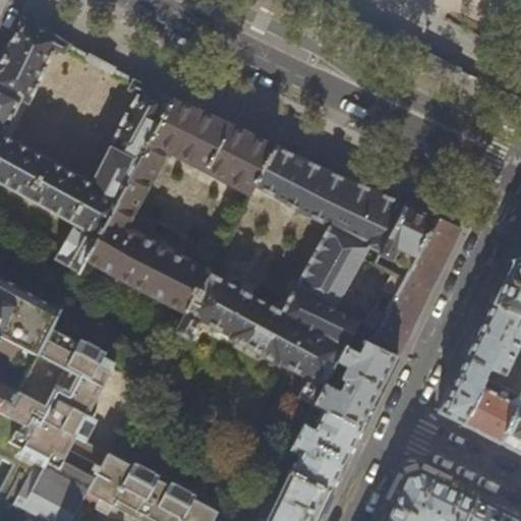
[(171,100),(133,79),(128,89),(137,94),(88,183),(2,133),(19,100),(29,104),(55,49),(63,54),(68,45),(29,21),(26,20),(22,18),(0,65),(0,181),(74,224),(56,259),(79,272),(87,259),(171,100)]
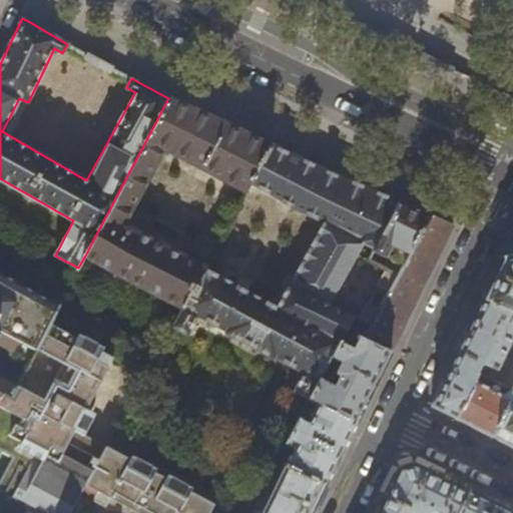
[(303,158),(297,155),(297,156),(241,131),(194,109),(168,98),(85,255),(182,307),(173,326),(188,333),(197,315),(226,330),(225,332),(272,358),(273,357),(303,373),(294,390),(309,398),(346,330),(353,315),(370,324),(403,263),(386,253),(391,244),(408,253),(430,213),(412,206),(363,185),(321,167),(321,166),(316,164),(315,166),(305,161),(302,160),(303,158)]
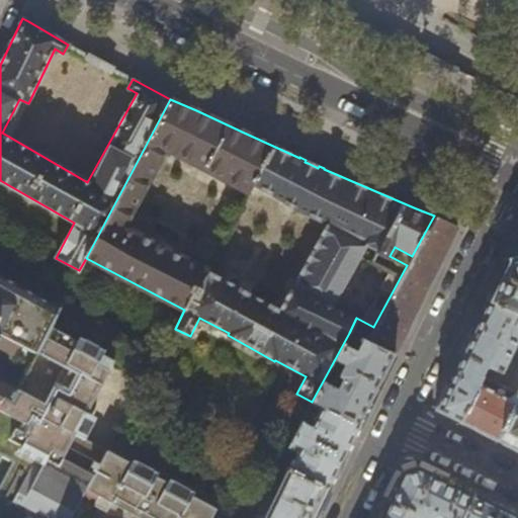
[(412,256),(407,265),(373,327),(356,318),(349,333),(394,354),(395,352),(396,352),(410,324),(422,298),(436,270),(457,227),(451,225),(434,216),(412,256)]
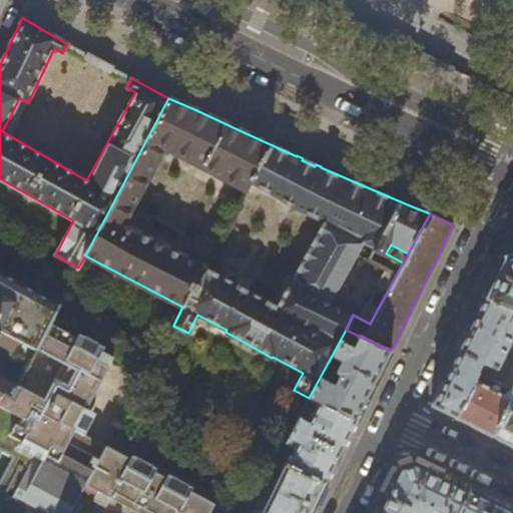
[(431,404),(431,405),(441,410),(455,417),(476,373),(492,381),(496,372),(496,369),(510,341),(511,341),(512,336),(512,254),(502,259),(490,283),(484,297),(449,368),(431,404)]
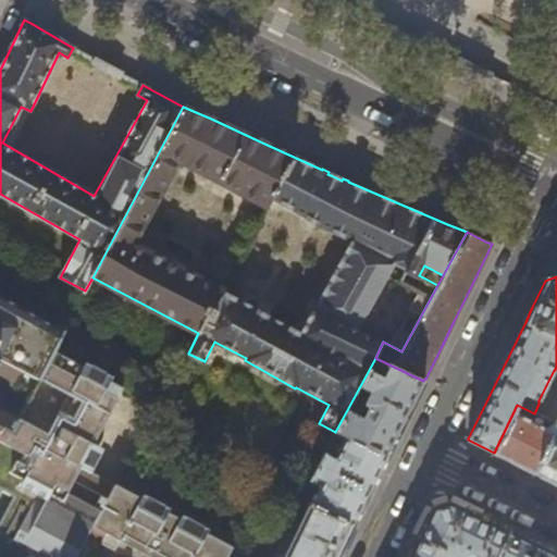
[(0,361),(37,382),(53,351),(63,333),(0,296),(0,361)]
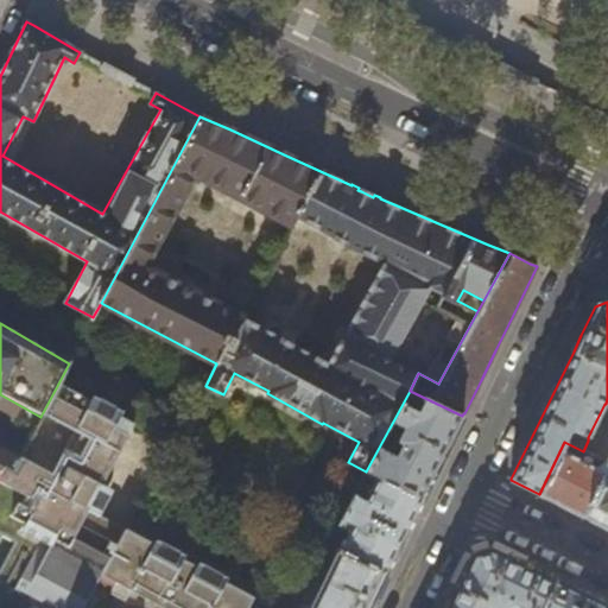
[(0,532),(16,540),(0,571),(0,583),(43,607),(44,607),(248,607),(255,595),(126,529),(125,530),(99,515),(112,491),(101,485),(134,424),(58,384),(40,417),(33,430),(19,456),(13,468),(4,464),(0,472),(0,532)]
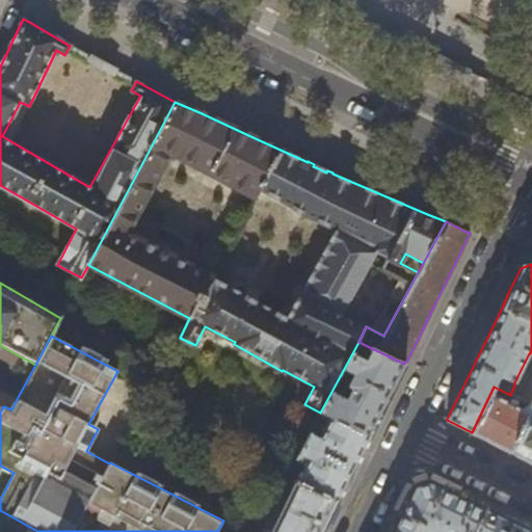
[(370,435),(387,402),(404,364),(358,342),(320,413),(370,435)]
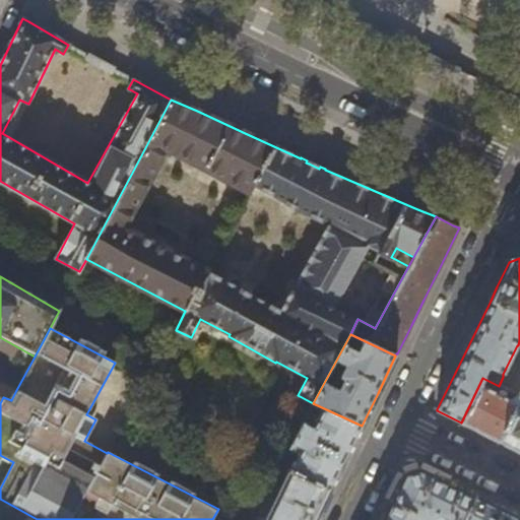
[(0,394),(3,397),(11,400),(16,390),(0,382),(0,349),(12,356),(10,360),(28,368),(35,356),(0,337),(0,394)]
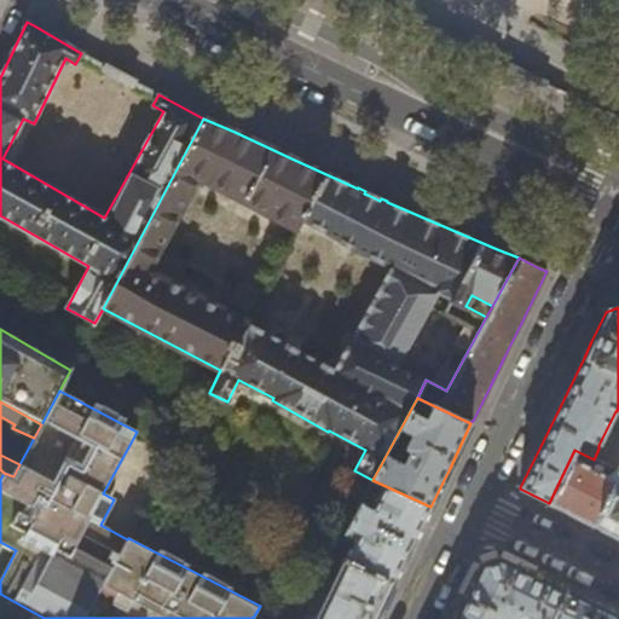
[(618,435),(606,464),(617,469),(618,463),(618,435)]
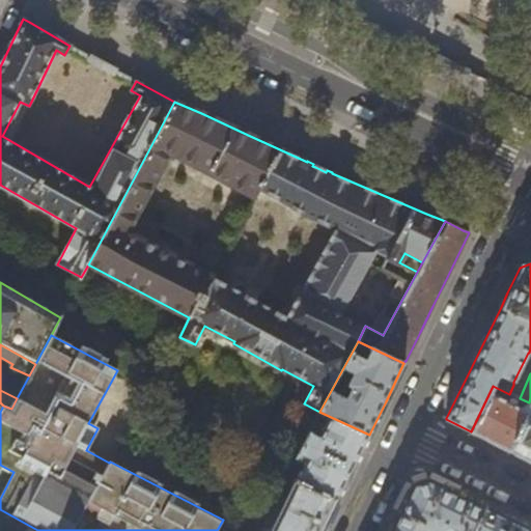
[(530,460),(530,403),(529,402),(520,398),(509,394),(493,386),(471,431),(504,448),(530,460)]
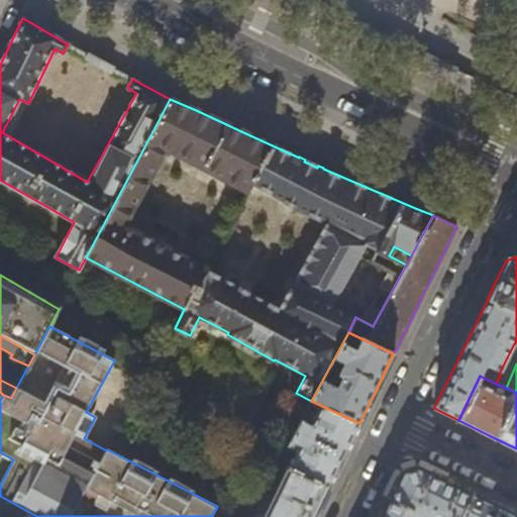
[(289,468),(328,488),(342,457),(359,423),(311,401),(288,445),(288,446),(287,448),(291,451),(295,443),(299,446),(289,468)]
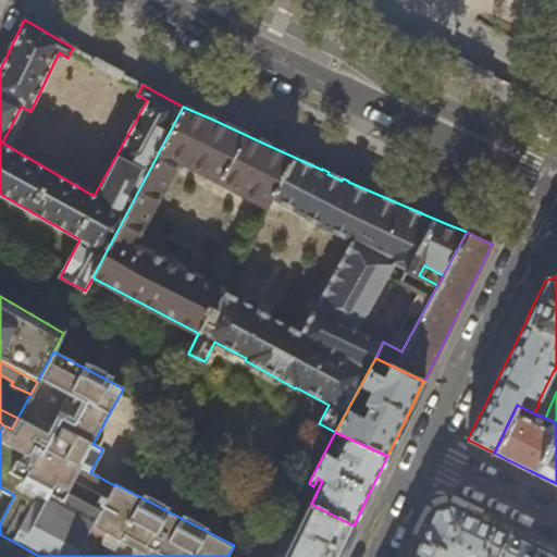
[(311,504),(300,499),(269,556),(337,556),(341,551),(354,525),(311,504)]
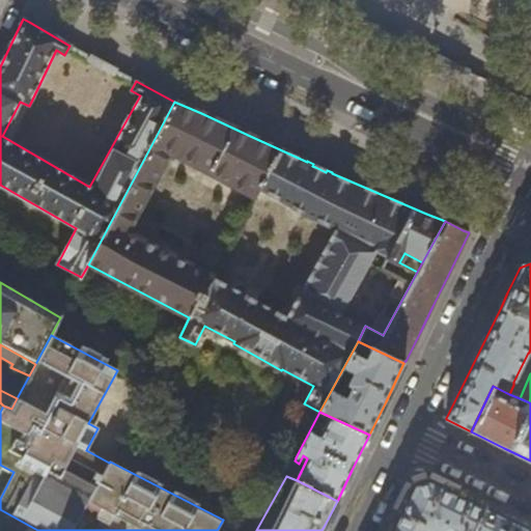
[(390,530),(472,530),(485,507),(448,490),(427,479),(413,485),(402,508),(390,530)]
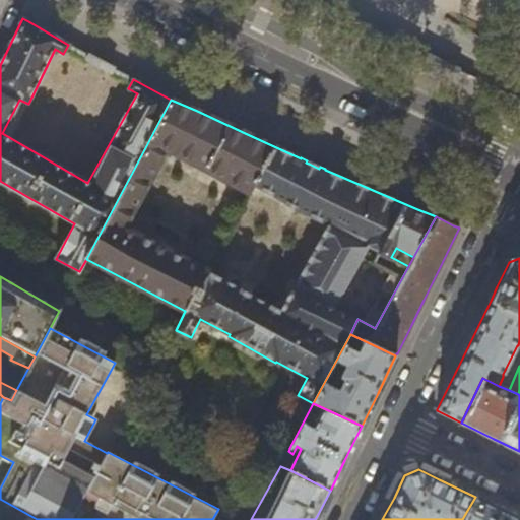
[(475,497),(462,519),(519,519),(499,509),(475,497)]
